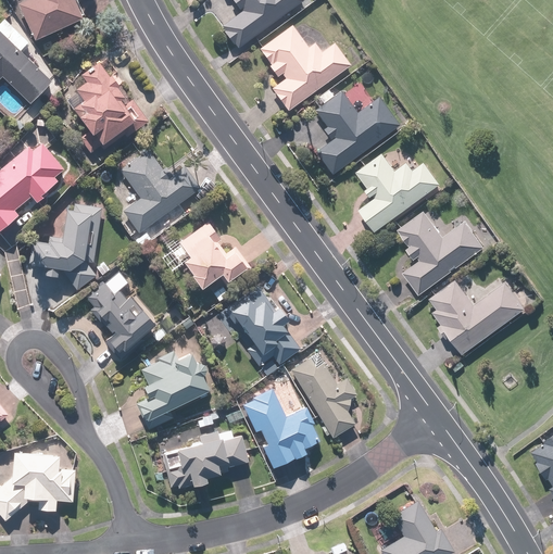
[(27,0),(20,4),(36,41),(86,20),(76,0),(27,0)]
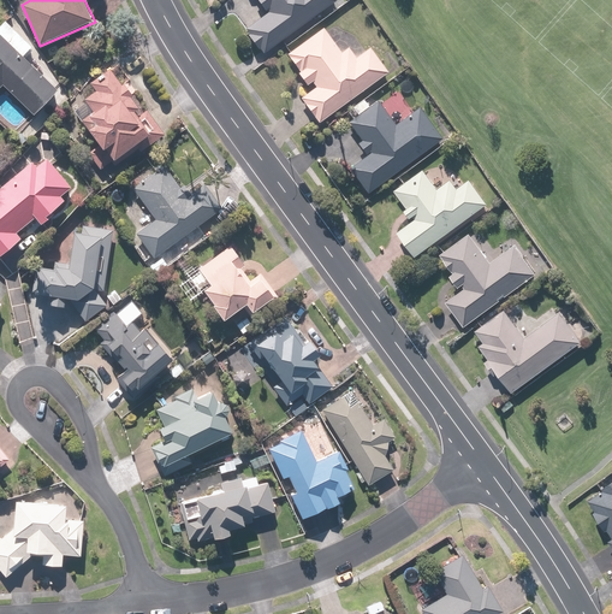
[(265,55),(331,5),(327,0),(229,0),(223,5),(242,30),(238,34),(256,58),(263,53),(265,55)]
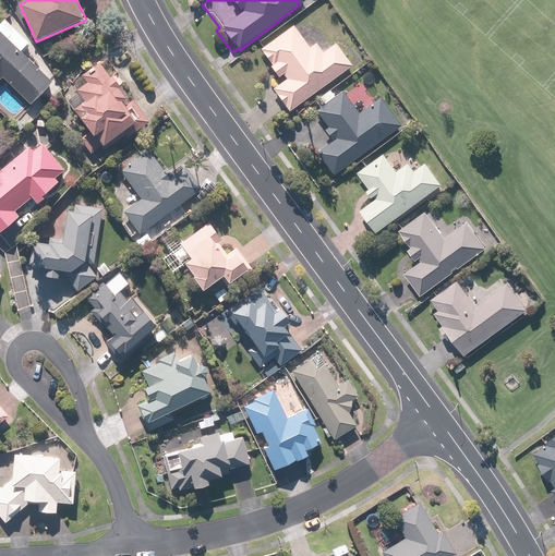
[(0,81),(2,79),(32,107),(55,83),(22,52),(29,44),(4,20),(0,24),(0,81)]
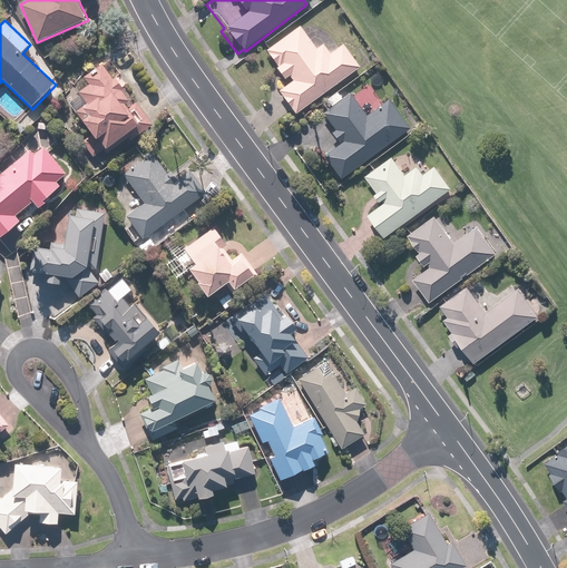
[(290,118),(352,70),(335,49),(325,57),(319,47),(311,52),(293,29),(258,56),(270,70),(269,72),(279,86),(284,81),(286,85),(272,95),(290,118)]
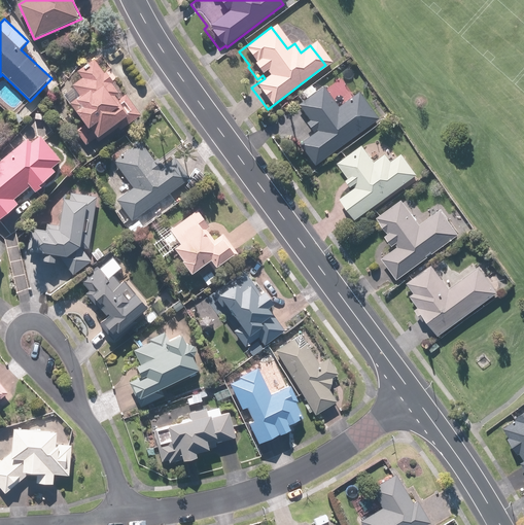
[(104,72),(93,59),(77,69),(82,76),(72,83),(79,95),(69,102),(84,125),(75,131),(84,144),(94,138),(97,142),(104,137),(101,133),(115,124),(119,131),(140,117),(126,96),(118,100),(115,95),(118,93),(111,82),(113,81),(106,71),(104,72)]
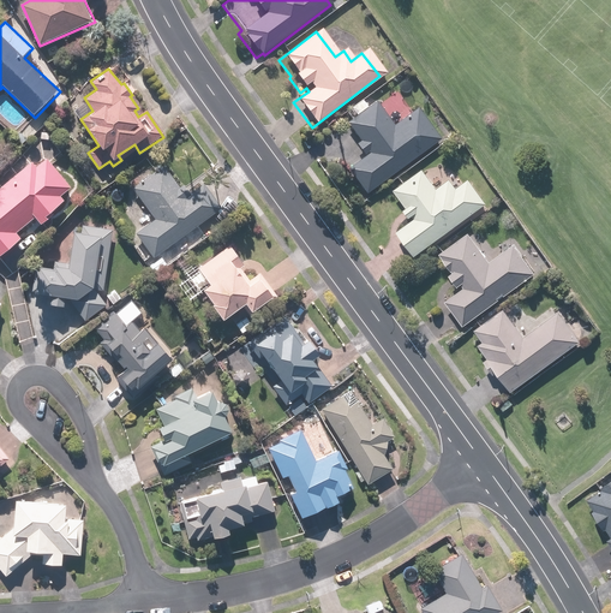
[(360,197),(435,142),(411,109),(388,126),(372,105),(343,128),(364,154),(341,171),(360,197)]
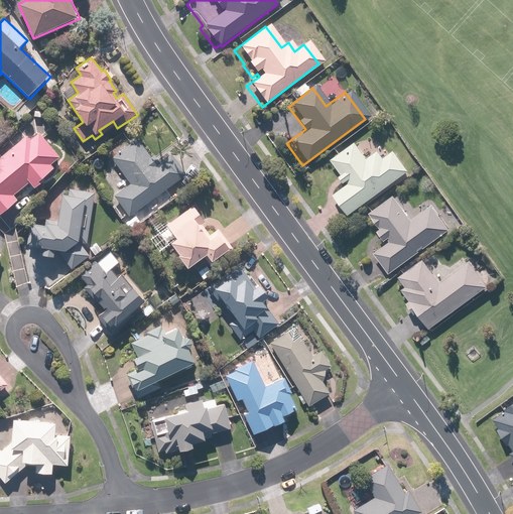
[(30,139),(26,134),(0,155),(0,214),(18,199),(14,194),(29,181),(33,187),(54,170),(50,165),(60,158),(39,132),(30,139)]
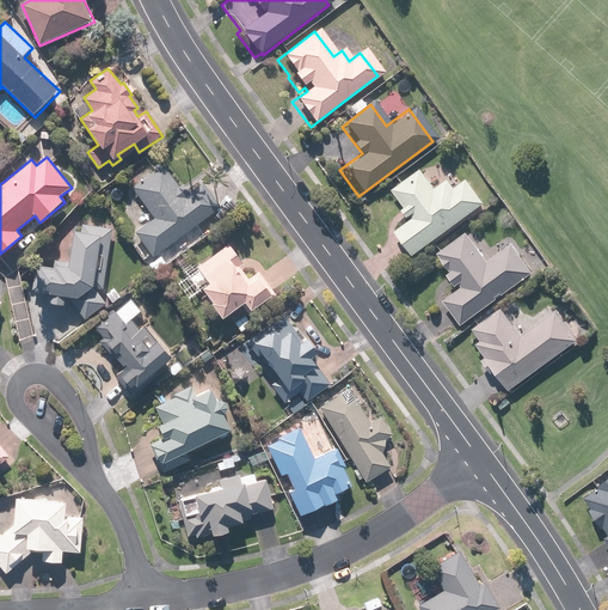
[(178,185),(163,164),(131,188),(153,217),(133,232),(154,260),(219,209),(200,183),(189,191),(183,183),(178,185)]
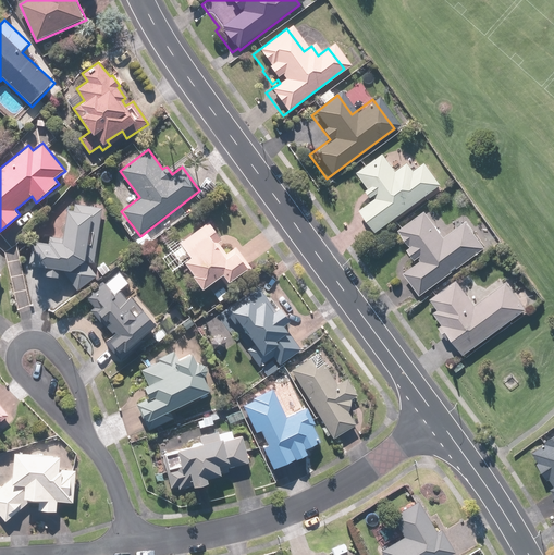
[(370,235),(434,186),(418,164),(407,173),(401,164),(390,173),(377,157),(352,175),(364,192),(359,194),(368,205),(355,216),(370,235)]
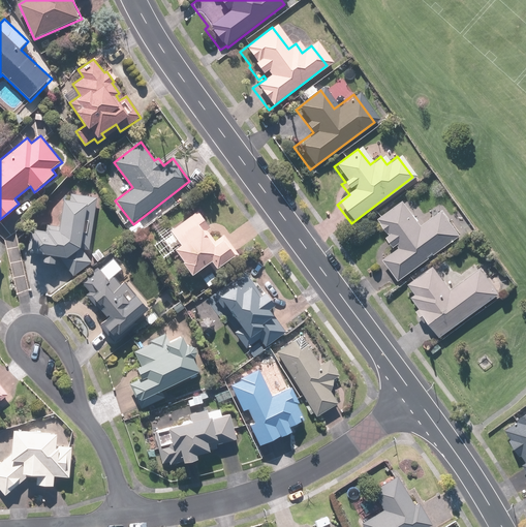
[(109,159),(94,168),(105,185),(119,176),(109,159)]
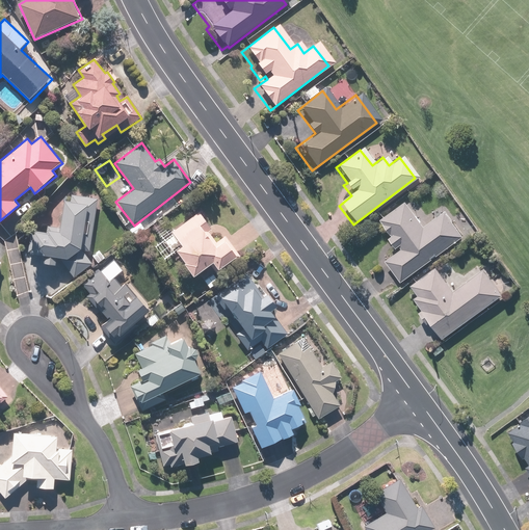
[(89,254),(96,197),(65,193),(61,229),(28,229),(29,254),(46,254),(46,262),(56,263),(56,260),(60,261),(72,277),(91,264),(87,257),(89,254)]
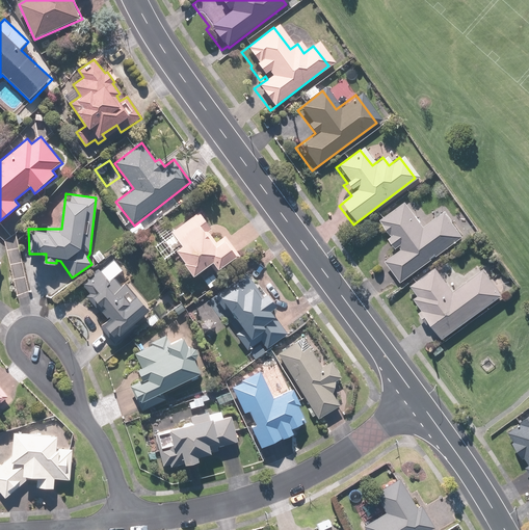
[(396,286),(457,239),(440,215),(420,230),(401,205),(374,224),(385,239),(382,241),(392,254),(379,263),(396,286)]
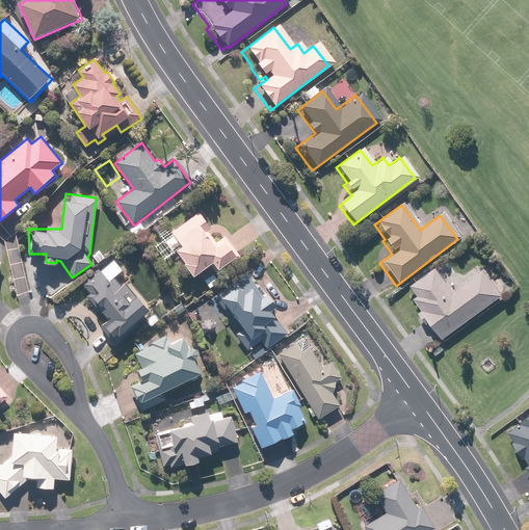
[(212,230),(199,212),(175,230),(168,221),(156,232),(163,240),(156,246),(166,259),(176,252),(194,275),(209,264),(216,273),(240,256),(225,236),(217,242),(209,232),(212,230)]
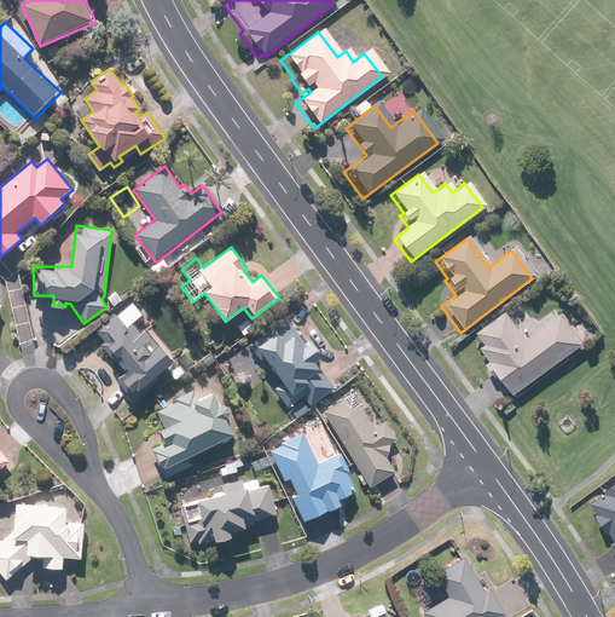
[(141,313),(132,304),(117,317),(112,312),(102,322),(108,329),(99,336),(104,341),(102,344),(123,369),(127,367),(129,369),(116,381),(133,401),(143,392),(141,390),(177,359),(161,341),(157,345),(144,330),(140,333),(132,323),(141,313)]
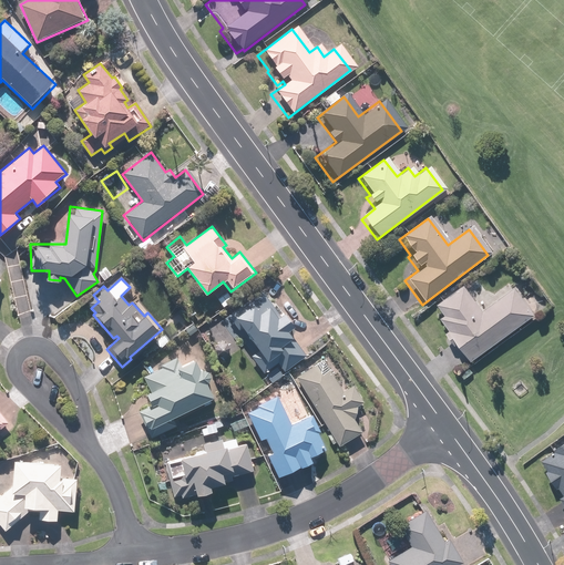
[(465,366),(530,317),(509,290),(479,314),(460,289),(433,309),(441,319),(434,324),(465,366)]
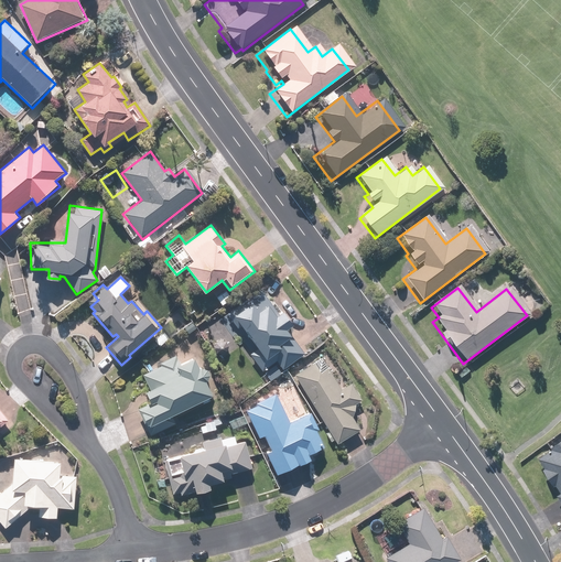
[(261,374),(261,373),(268,382),(281,373),(274,364),(277,361),(283,370),(304,355),(291,337),(293,335),(288,327),(298,321),(288,309),(279,315),(260,289),(227,313),(238,330),(244,326),(260,347),(248,356),(261,374)]
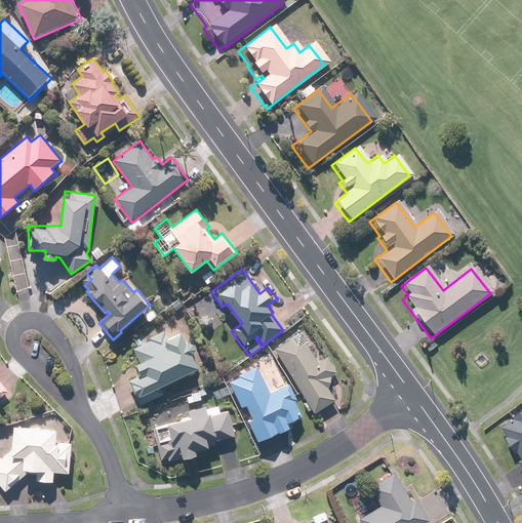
[(144,373),(127,381),(137,405),(162,394),(158,385),(199,366),(193,353),(196,352),(192,342),(188,343),(183,330),(168,337),(165,331),(148,338),(150,342),(132,349),(144,373)]
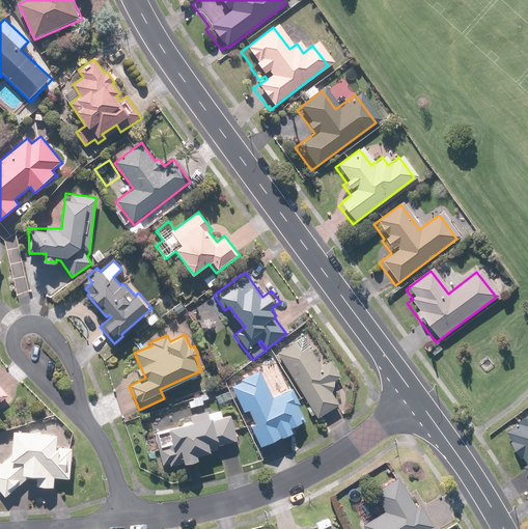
[(301,351),(295,341),(274,355),(316,418),(339,402),(331,391),(336,388),(332,383),(340,378),(328,360),(321,364),(308,345),(301,351)]
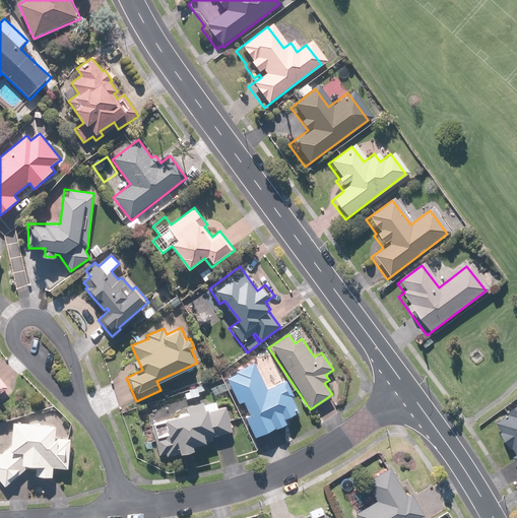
[(256,364),(254,364),(225,377),(237,404),(243,401),(245,407),(243,408),(255,437),(287,423),(284,417),(300,411),(285,380),(267,388),(256,364)]
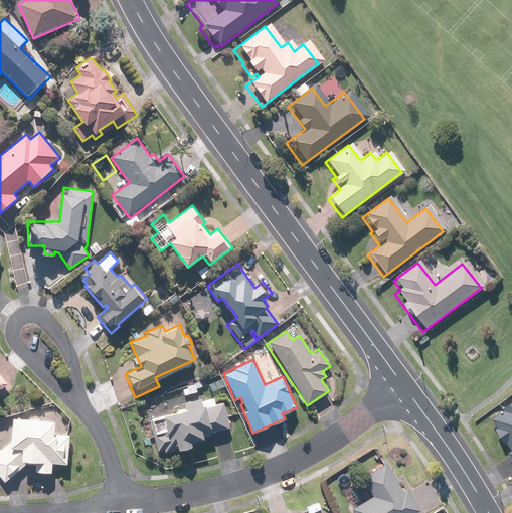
[(202,390),(200,383),(181,389),(183,397),(202,390)]
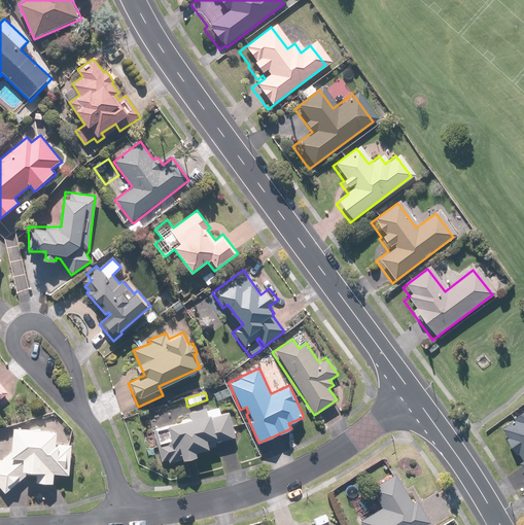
[(186,414),(188,419),(156,429),(161,443),(156,444),(162,460),(169,458),(170,462),(200,453),(199,450),(236,439),(228,413),(221,415),(219,408),(208,411),(207,408),(186,414)]
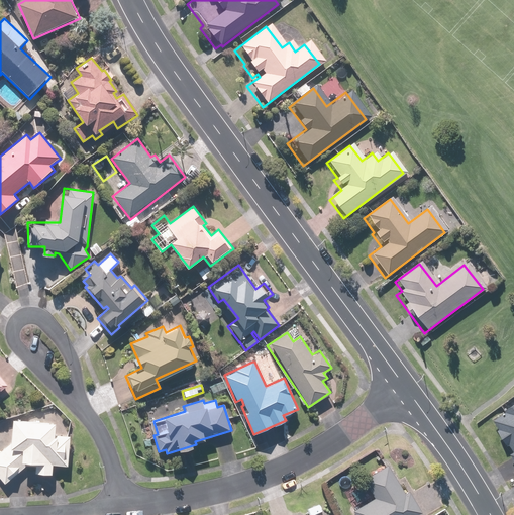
[(513,405),(501,414),(489,422),(496,432),(493,434),(503,448),(505,446),(510,454),(507,457),(513,468),(513,405)]
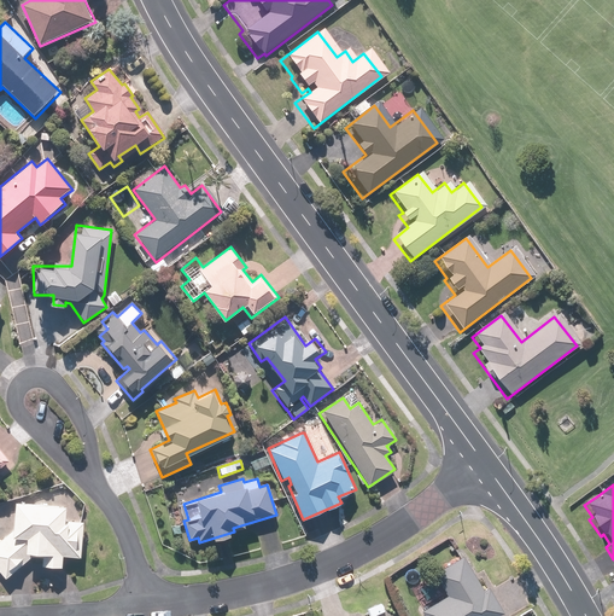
[(69,503),(17,500),(16,529),(0,541),(0,573),(5,580),(31,557),(42,557),(42,565),(63,567),(64,556),(82,557),(85,521),(68,519),(69,503)]
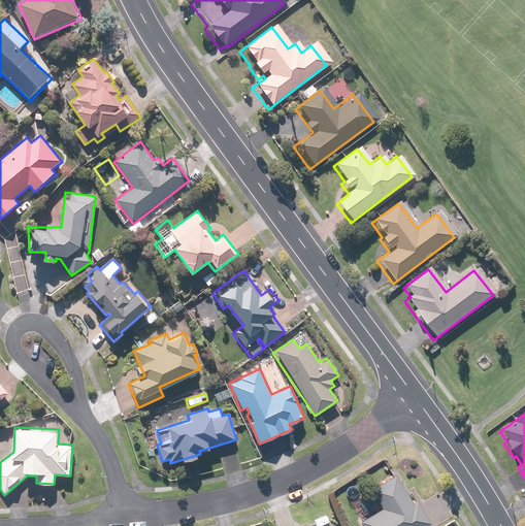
[(381,508),(359,521),(362,525),(430,525),(432,524),(420,501),(415,504),(397,473),(369,489),(381,508)]
